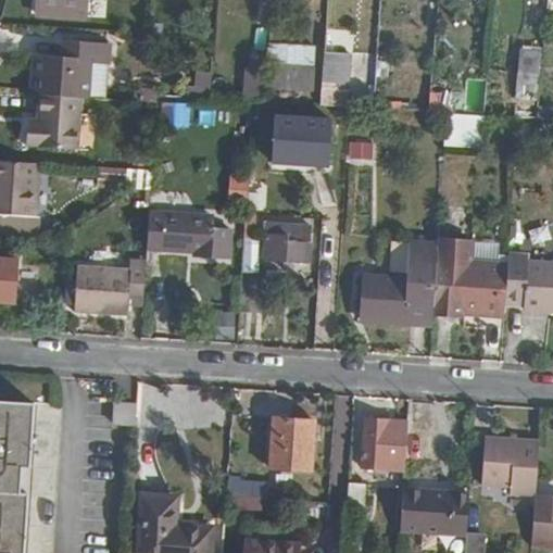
[(82,14),(83,0),(36,0),(35,12),(82,14)]
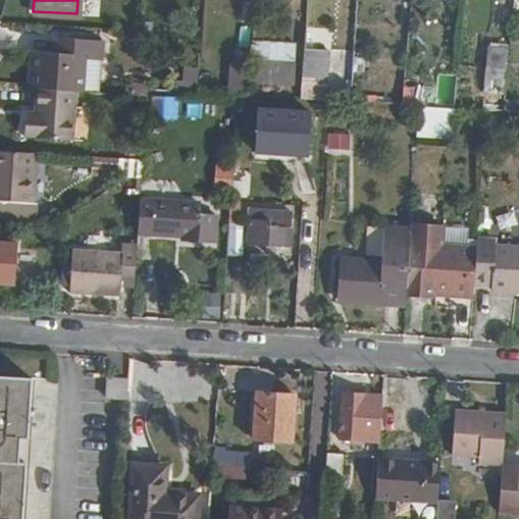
[(353,70),(356,31),(343,31),(345,0),(315,0),(312,44),(307,44),(305,68),(353,70)]
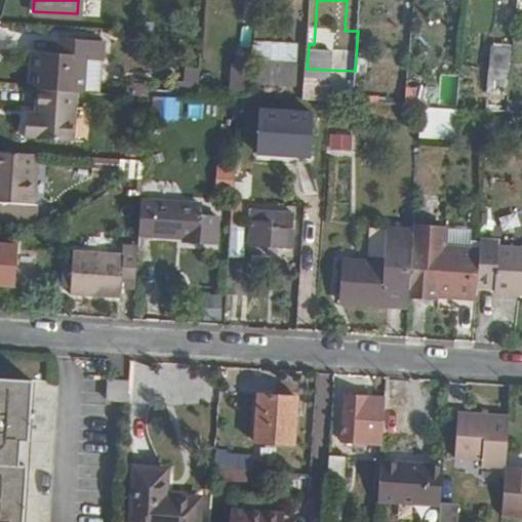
[(294,79),(297,39),(272,37),(273,24),(257,23),(256,38),(254,38),(253,52),(257,52),(254,76),(294,79)]
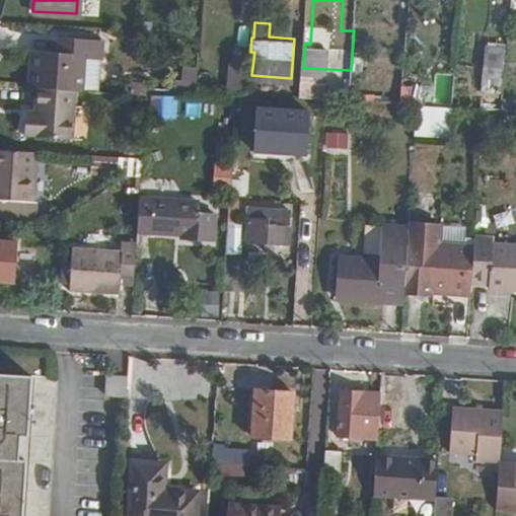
[(80,90),(82,55),(101,56),(102,40),(57,38),(56,53),(32,52),(30,88),(38,89),(73,90),(80,90)]
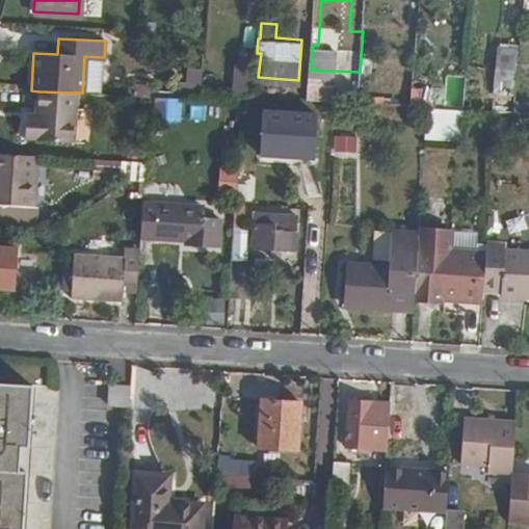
[(254,95),(256,63),(237,62),(235,94),(254,95)]
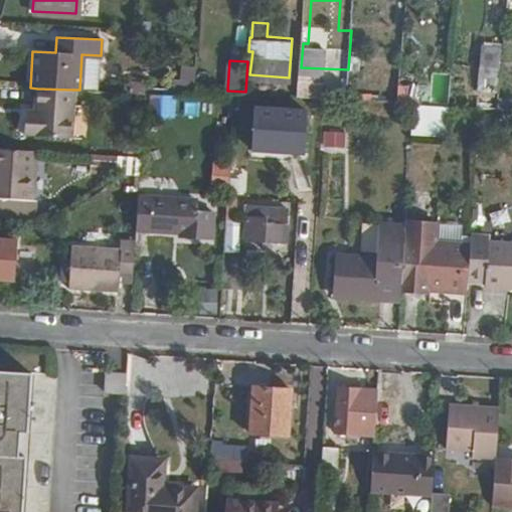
[(69,137),(72,90),(37,89),(36,112),(25,111),(24,134),(69,137)]
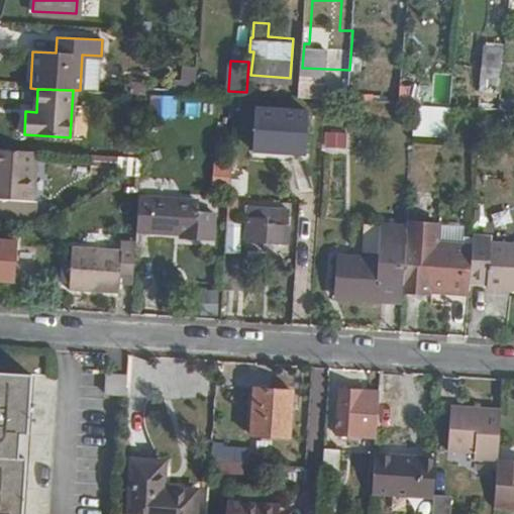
[(449,105),(450,97),(405,93),(404,102),(449,105)]
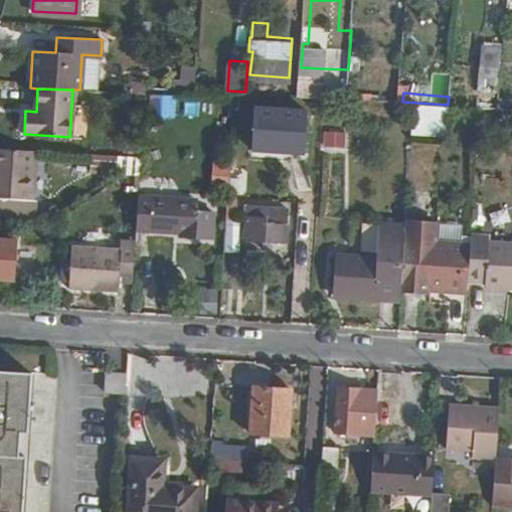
[(307,150),(309,109),(257,104),(253,147),(307,150)]
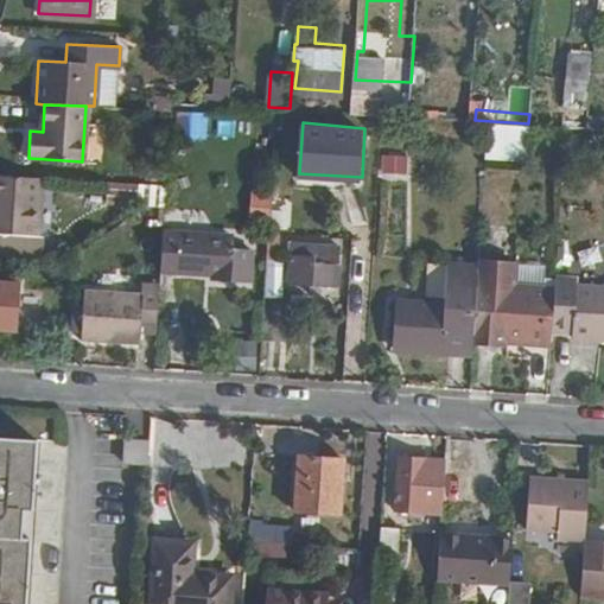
[(377,151),(376,171),(404,171),(405,151),(377,151)]
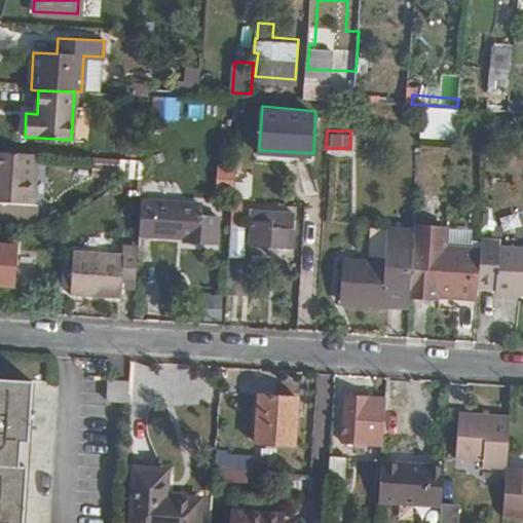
[(32,201),(33,153),(0,150),(0,221),(37,224),(38,201),(32,201)]
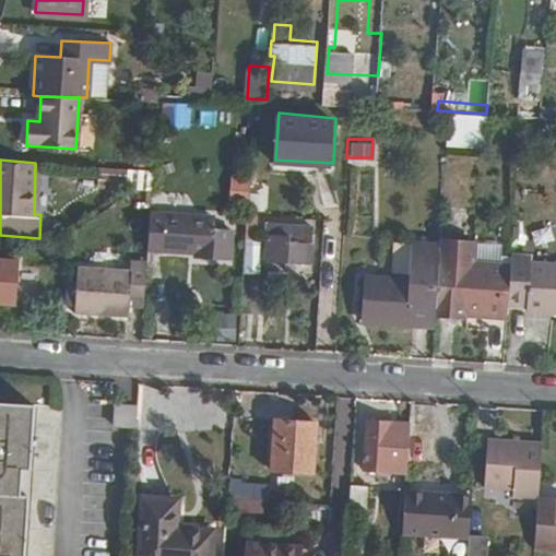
[(227,262),(229,231),(188,227),(189,215),(149,213),(146,247),(160,248),(160,252),(192,255),(192,261),(227,262)]
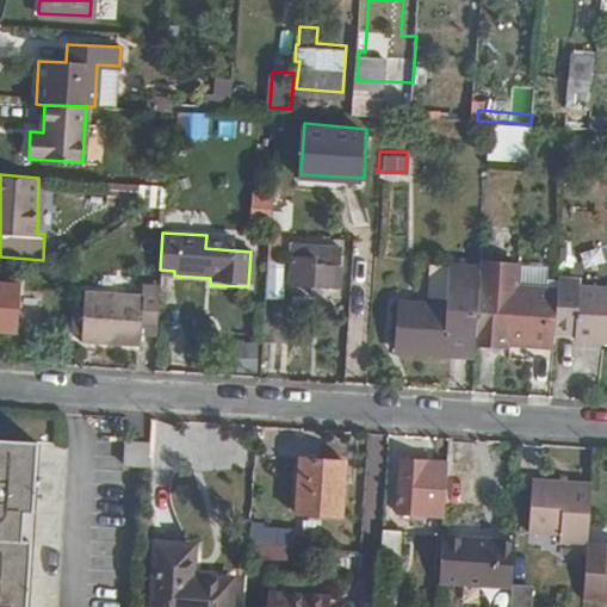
[(341,282),(344,242),(293,240),(291,278),(341,282)]
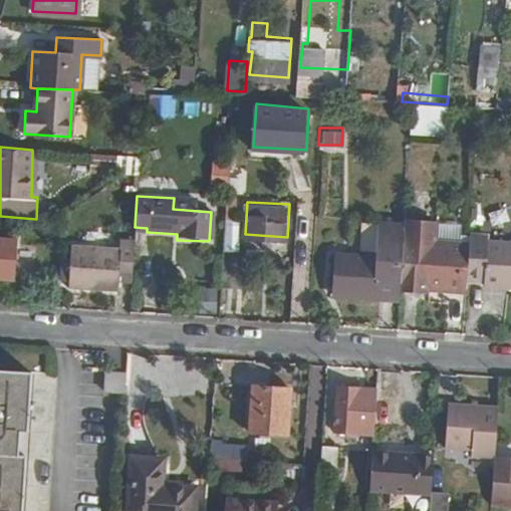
[(222,215),(221,248),(236,248),(236,216),(222,215)]
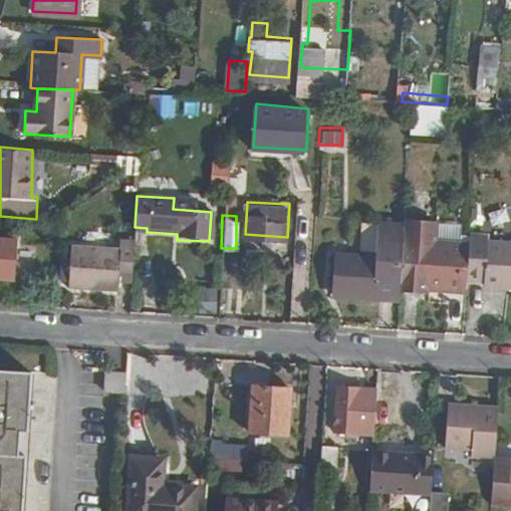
[(404,239),(405,219),(381,218),(378,255),(337,253),(335,295),(400,300),(400,289),(404,239)]
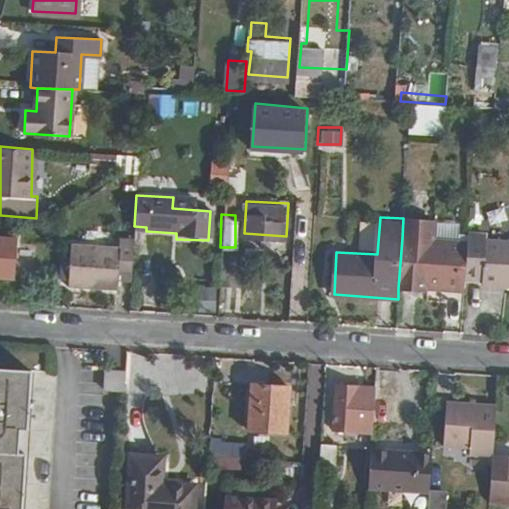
[(508,240),(487,238),(487,233),(470,231),(470,242),(468,276),(484,278),(484,284),(508,285),(508,240)]
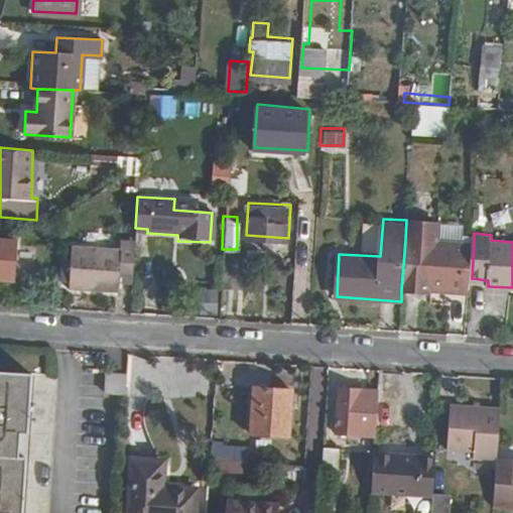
[(0,275),(10,276),(12,237),(0,236),(0,275)]
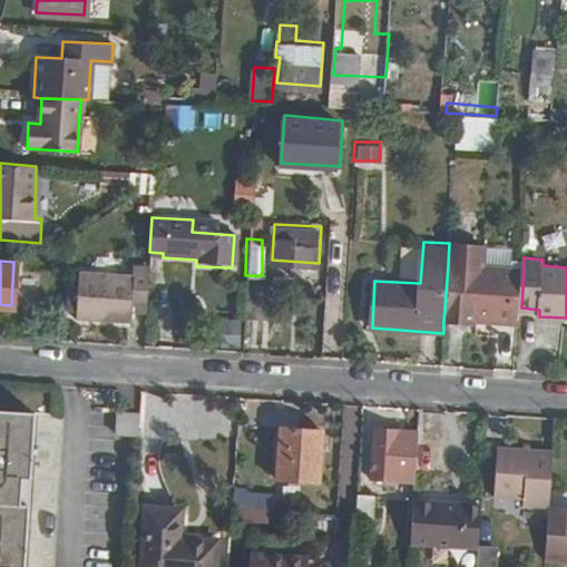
[(146,303),(148,263),(132,263),(132,274),(76,271),(74,319),(127,323),(129,302),(146,303)]
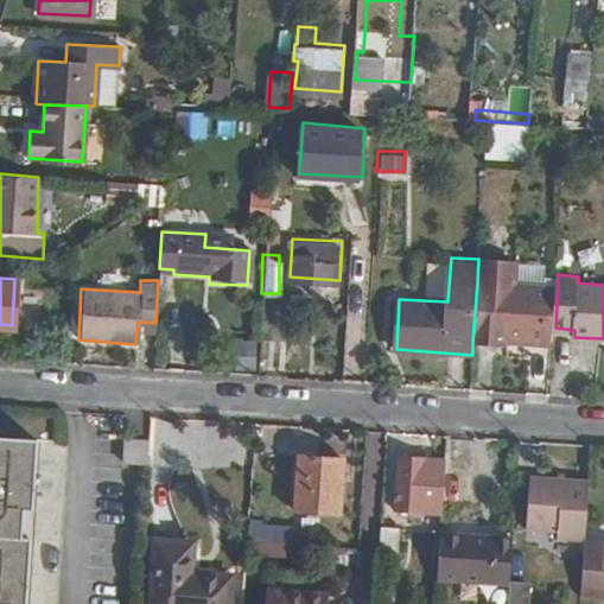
[(555,328),(558,287),(477,283),(472,342),(498,343),(498,337),(554,341),(555,328)]
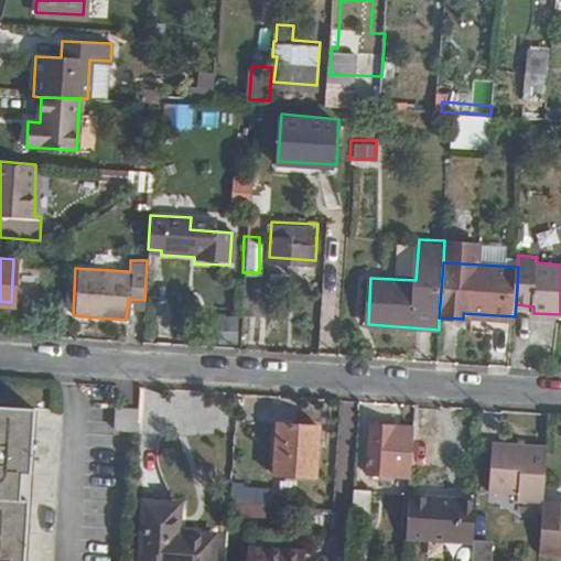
[(29,475),(32,408),(0,405),(0,560),(22,560),(27,500),(20,500),(21,475),(29,475)]
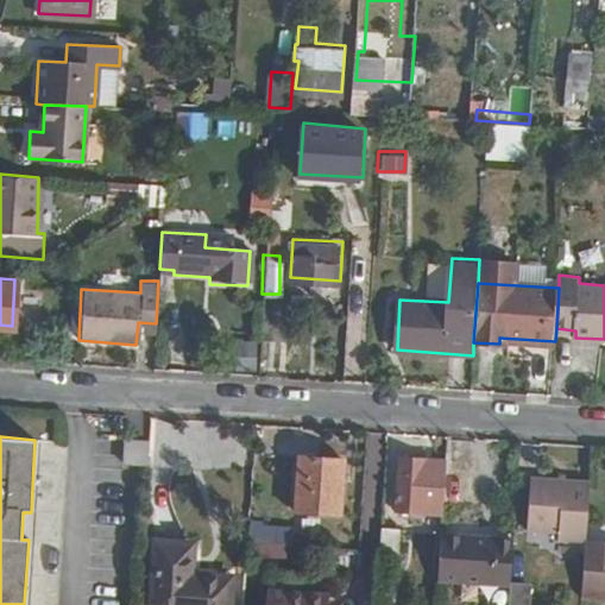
[(146,465),(147,441),(125,440),(124,464),(146,465)]
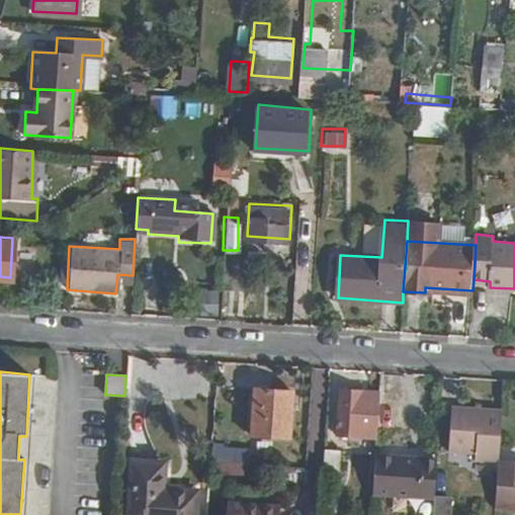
[(289,439),(294,391),(255,387),(252,436),(289,439)]
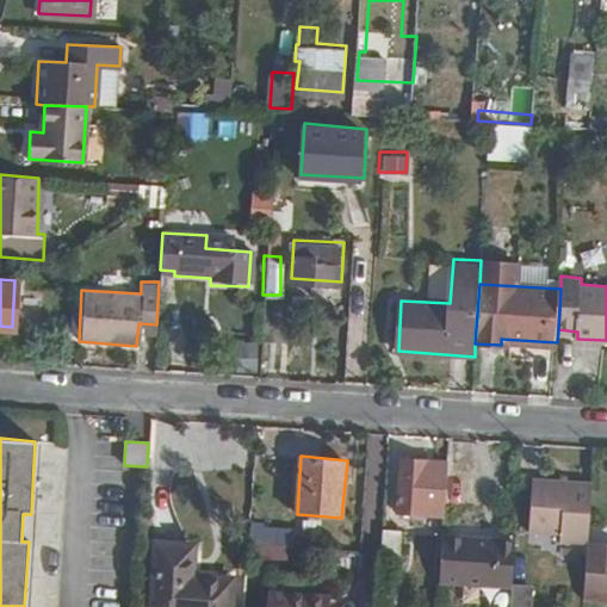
[(444,520),(447,463),(401,459),(397,516),(444,520)]
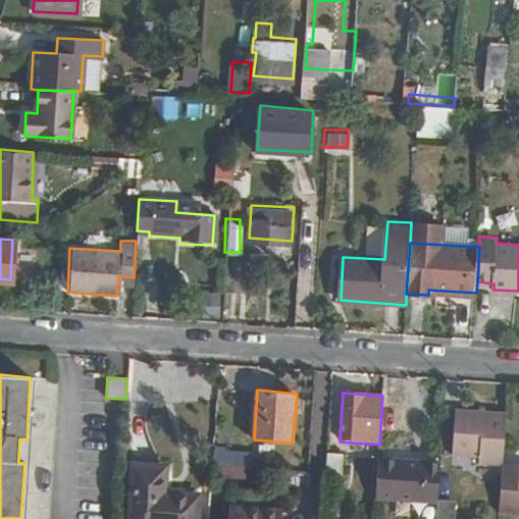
[(504,459),(506,419),(485,418),(485,411),(457,410),(455,456),(504,459)]
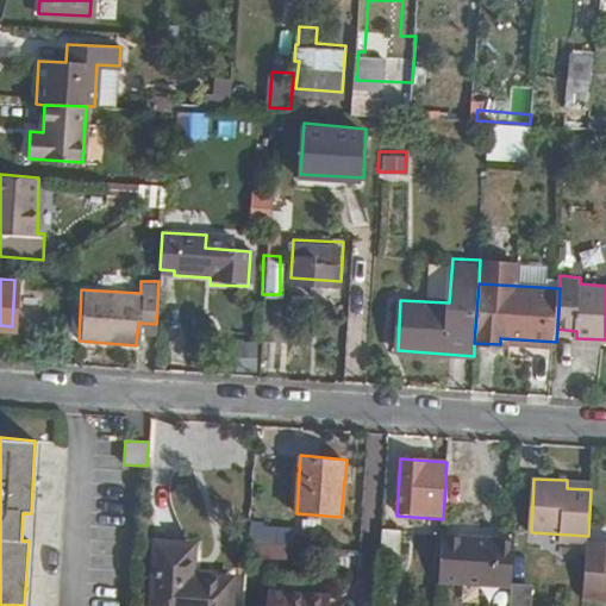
[(252,522),(252,555),(286,555),(286,520),(252,522)]
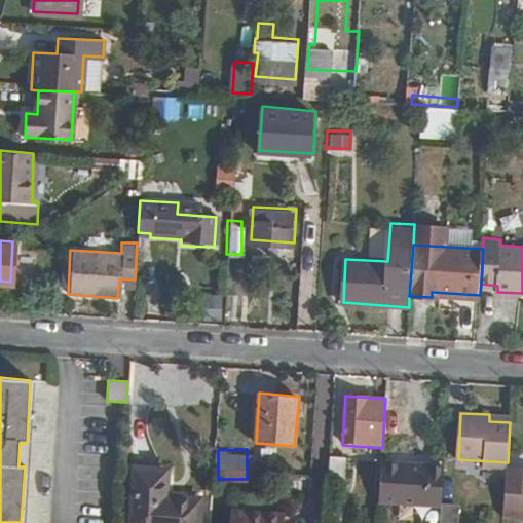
[(344,485),(346,458),(329,456),(328,484),(344,485)]
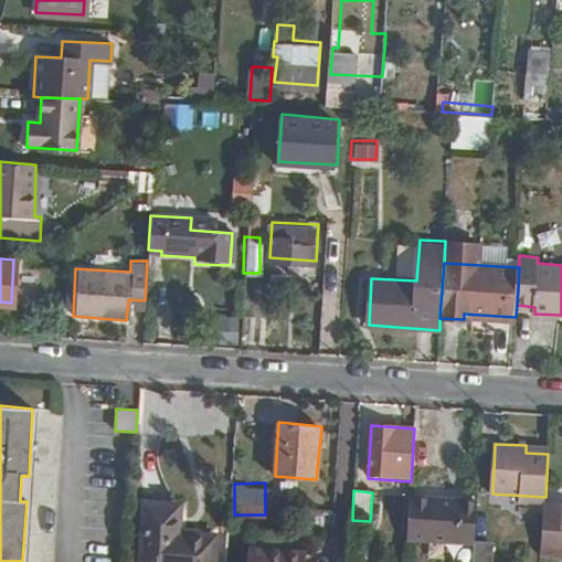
[(475,544),(476,510),(459,509),(460,499),(410,496),(406,540),(475,544)]
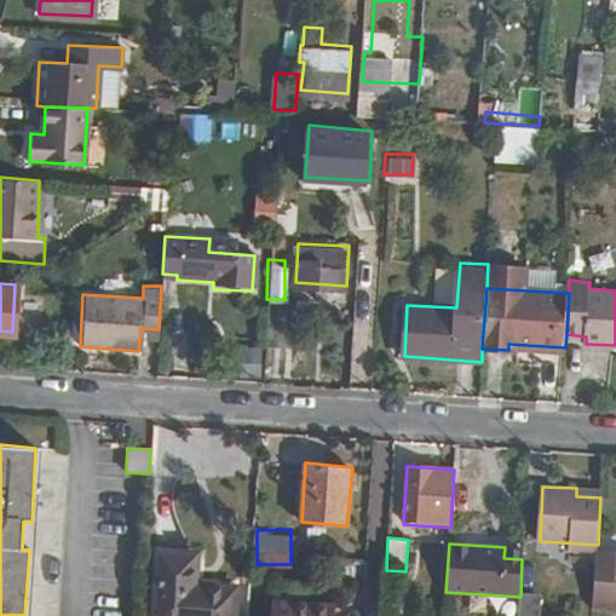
[(615,609),(615,551),(598,551),(594,608),(615,609)]
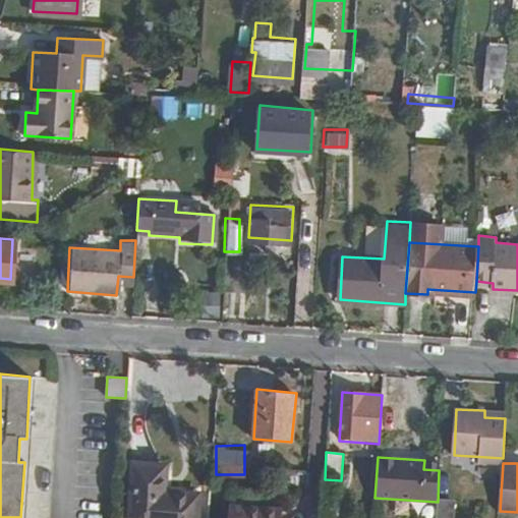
[(196,517),(198,496),(163,494),(164,467),(134,465),(130,517),(196,517)]
